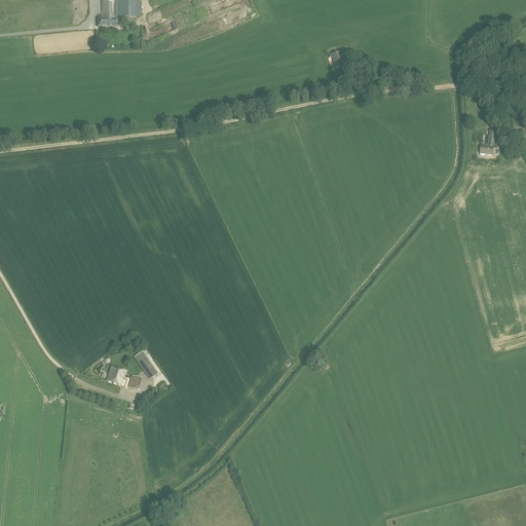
[(119,0),(119,17),(142,17),(142,5),(141,5),(140,0),(136,0),(119,0)]
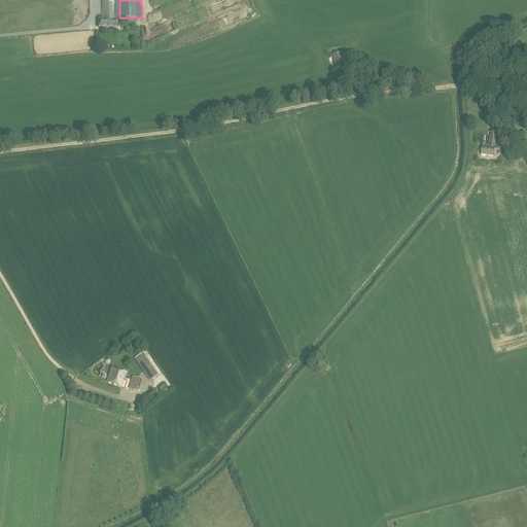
[(99,27),(118,27),(118,20),(115,20),(115,4),(115,1),(102,1),(102,15),(99,15),(99,20),(99,27)]
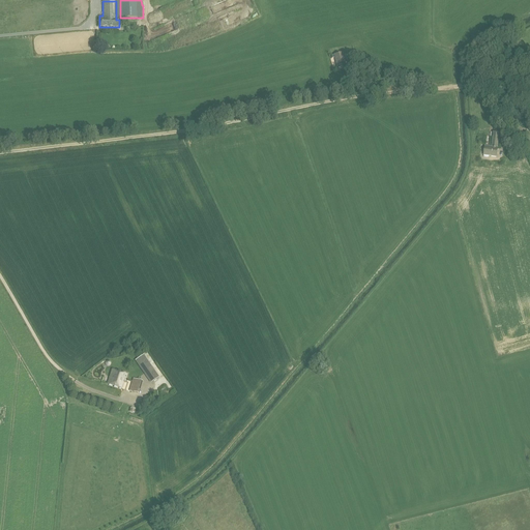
[(334,55),(337,68),(346,67),(343,53),(334,55)]
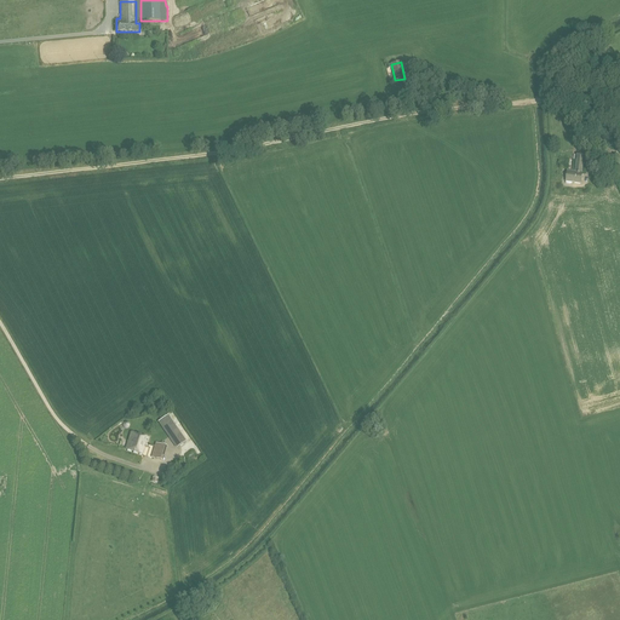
[(566,184),(572,184),(572,182),(581,183),(583,173),(581,173),(584,156),(578,155),(575,172),(567,171),(566,182),(567,182),(566,184)]
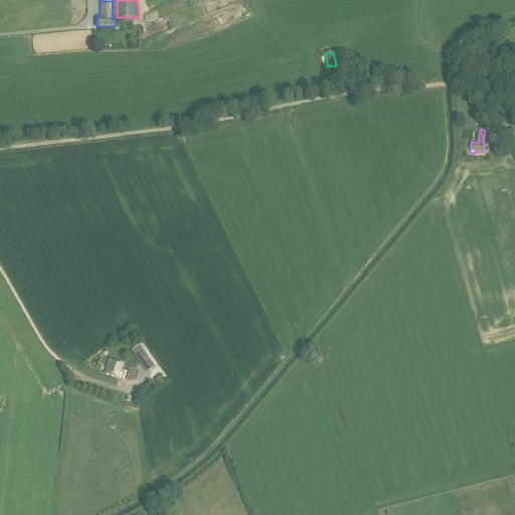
[(132,350),(147,371),(154,366),(140,345),(132,350)]
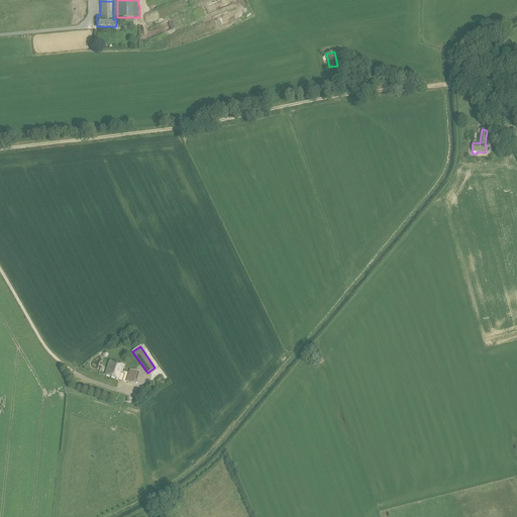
[(105,375),(118,379),(121,369),(122,370),(123,365),(110,359),(105,375)]
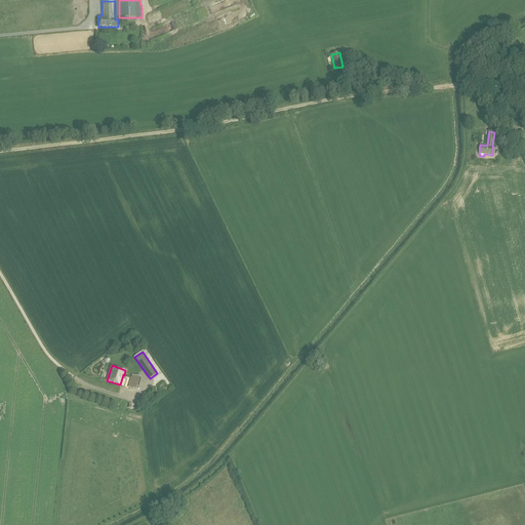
[(128,388),(137,391),(139,386),(140,379),(142,378),(131,375),(131,376),(128,388)]
